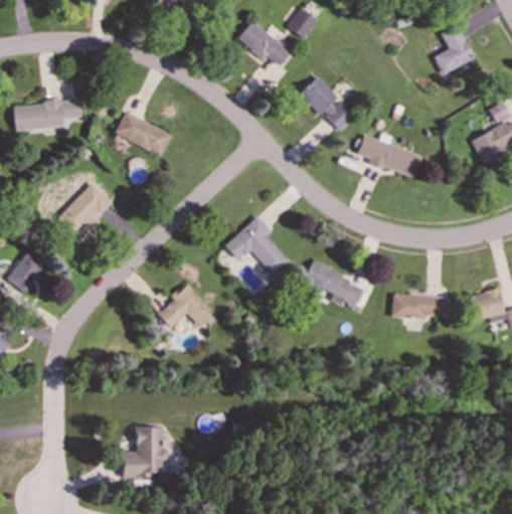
[(201,0),(153,0),(175,8),(177,2),(198,10),(201,0)]
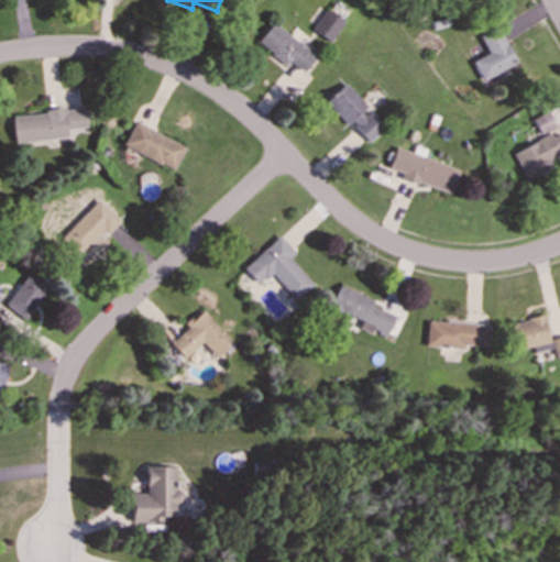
[(350,15),(332,4),(315,31),(332,42),(350,15)]
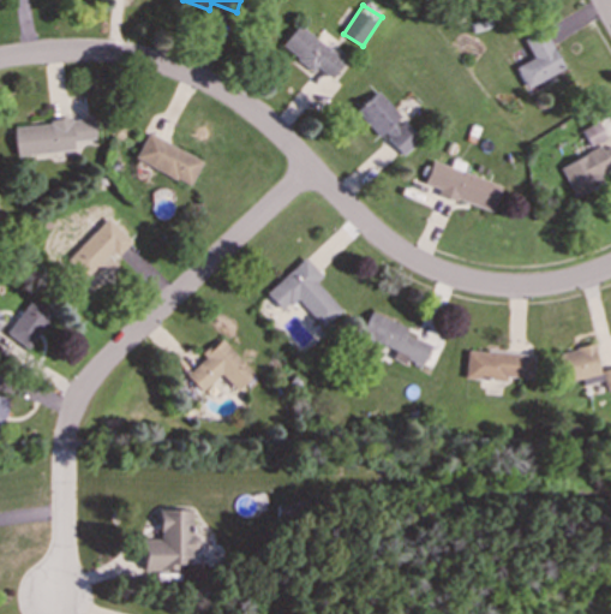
[(316,73),(319,67),(334,79),(348,63),(301,24),(283,46),(316,73)]
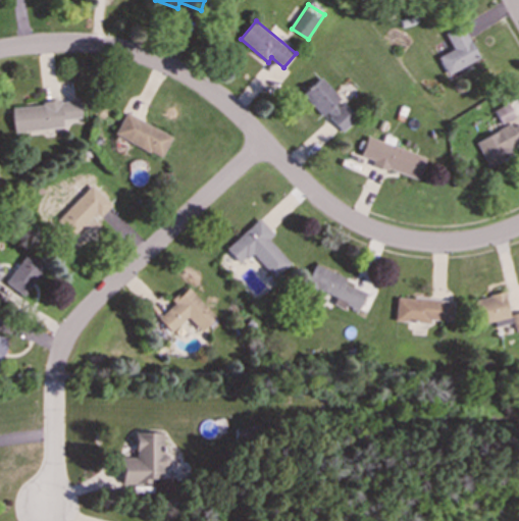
[(481,58),(464,27),(448,36),(455,49),(439,58),(450,75),(481,58)]
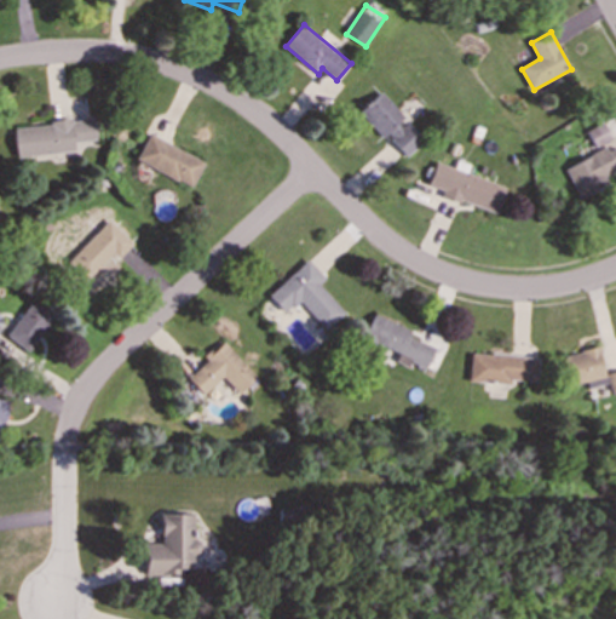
[(384,139),(387,136),(408,156),(426,141),(383,93),(361,113),(384,139)]
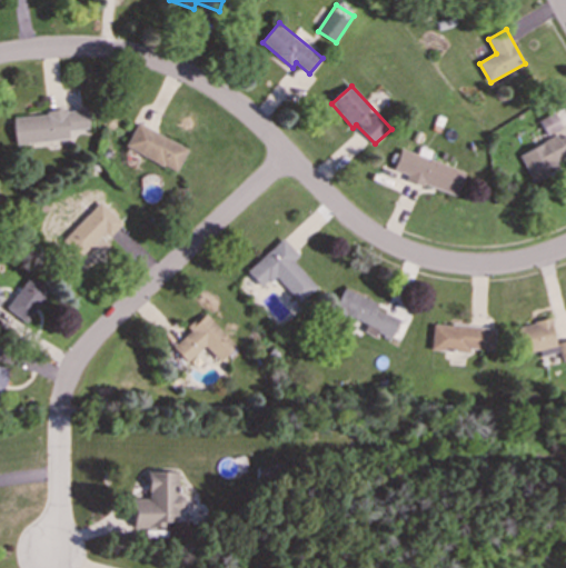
[(90,129),(89,110),(13,116),(16,145),(70,140),(70,131),(90,129)]
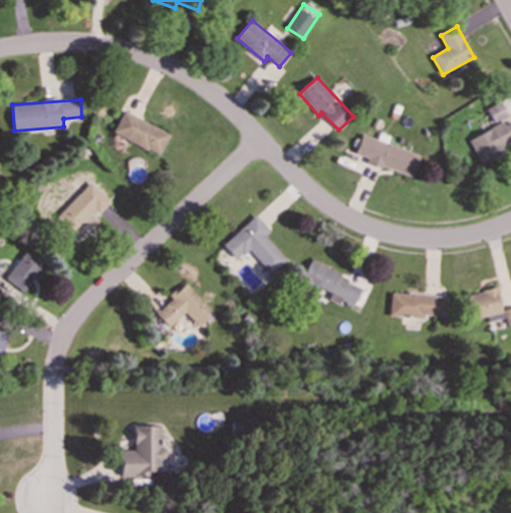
[(509,115),(502,102),(489,109),(495,122),(509,115)]
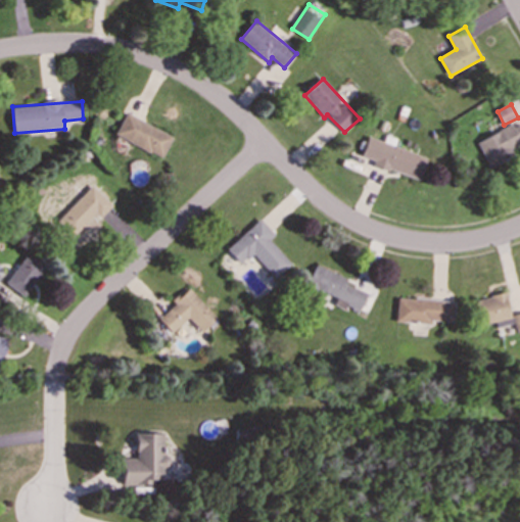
[(175,137),(128,113),(116,136),(163,158),(175,137)]
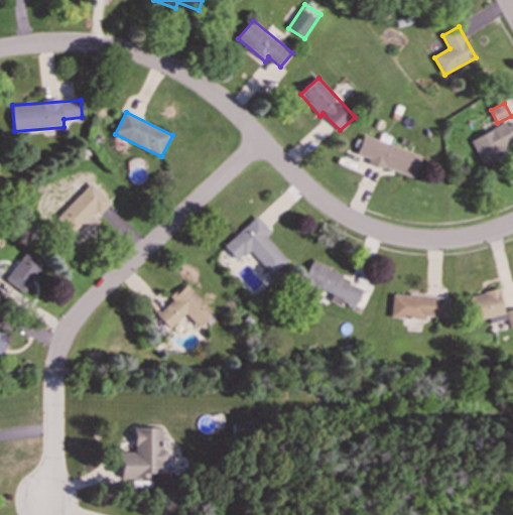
[(512,124),(507,126),(506,124),(472,140),(483,164),(512,149),(512,124)]
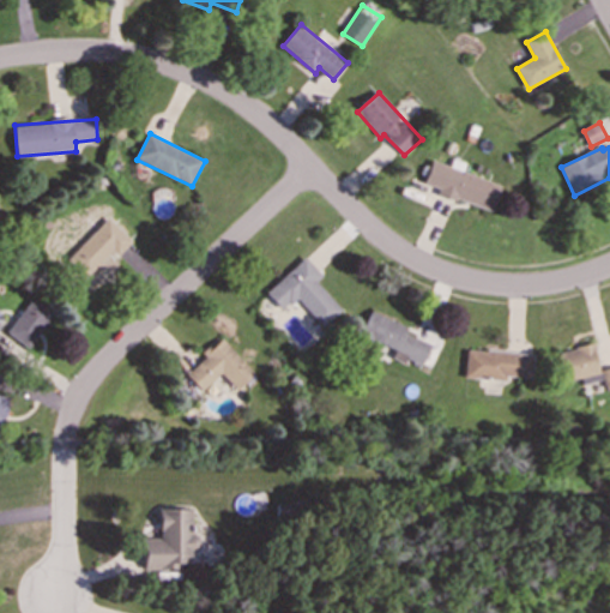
[(494,212),(502,186),(464,173),(466,164),(454,160),(452,167),(434,161),(426,185),(440,190),(439,194),(494,212)]
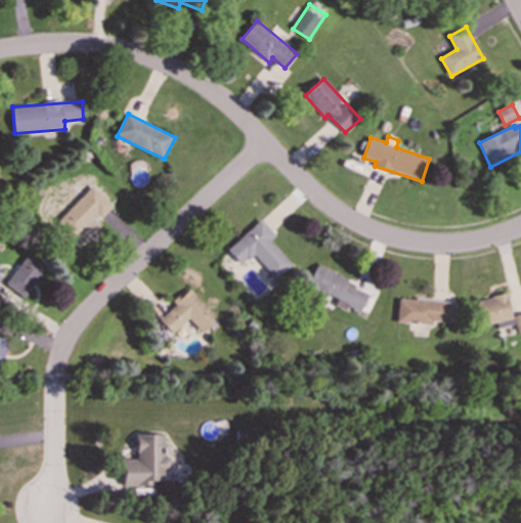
[(100,221),(115,206),(94,186),(59,222),(75,237),(95,217),(100,221)]
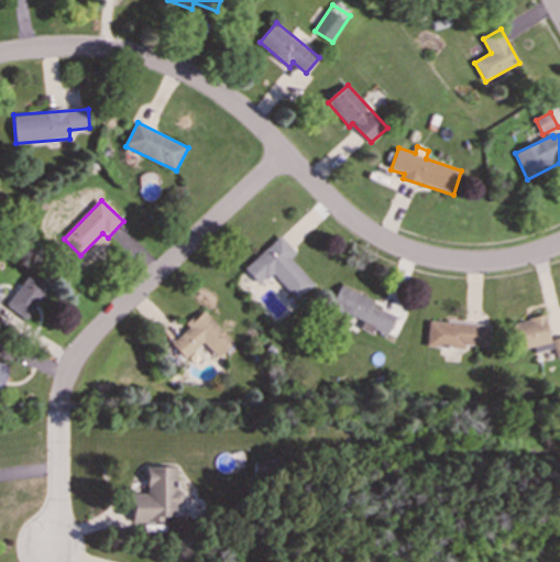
[(292,259),(297,253),(282,237),(245,268),(261,285),(273,273),(298,300),(316,284),(292,259)]
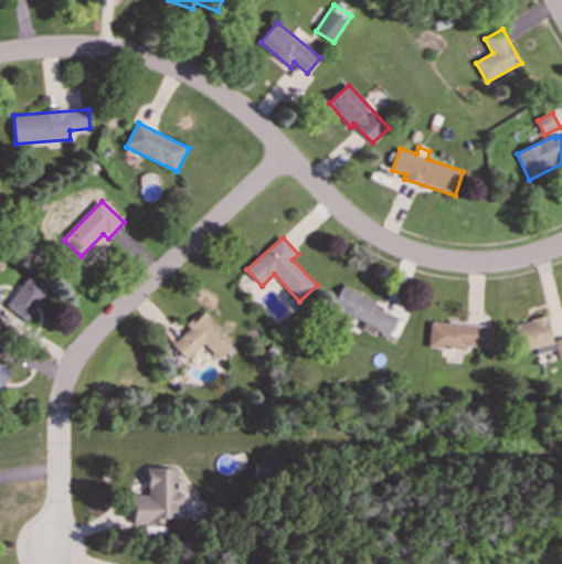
[(51,288),(30,275),(8,309),(28,322),(51,288)]
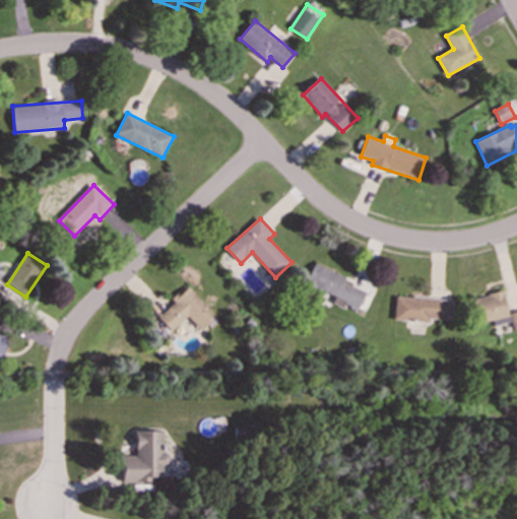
[(347,277),(315,263),(307,284),(361,308),(367,292),(345,282),(347,277)]
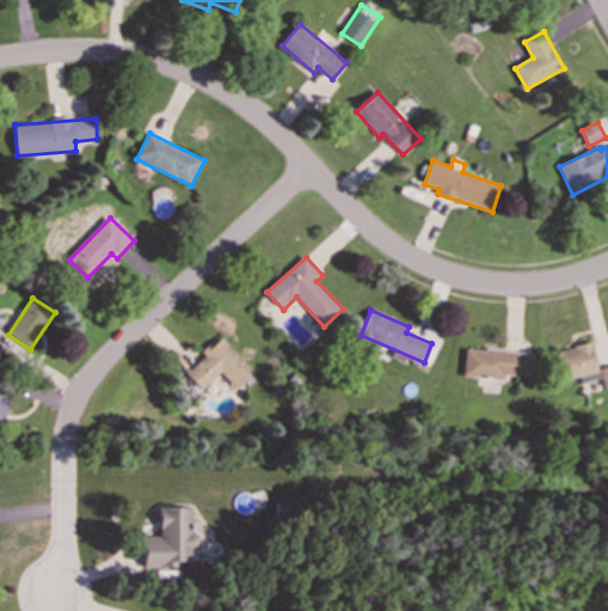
[(238,390),(256,373),(223,338),(185,373),(202,391),(222,373),(238,390)]
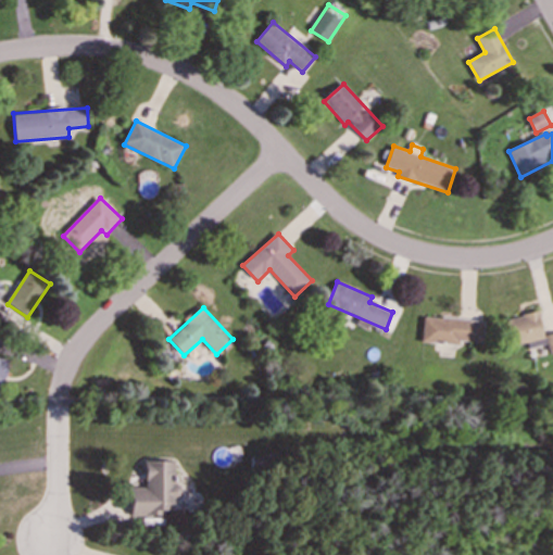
[(552,333),(545,336),(539,312),(500,322),(507,349),(529,343),(530,349),(548,344),(550,355),(552,354),(552,333)]
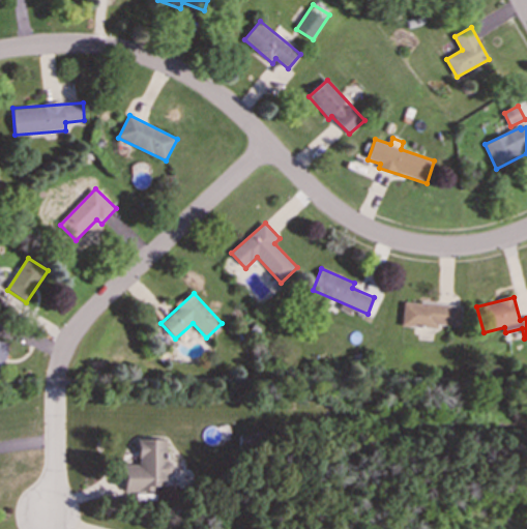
[(462,306),(405,302),(404,327),(439,329),(439,326),(461,327),(462,306)]
